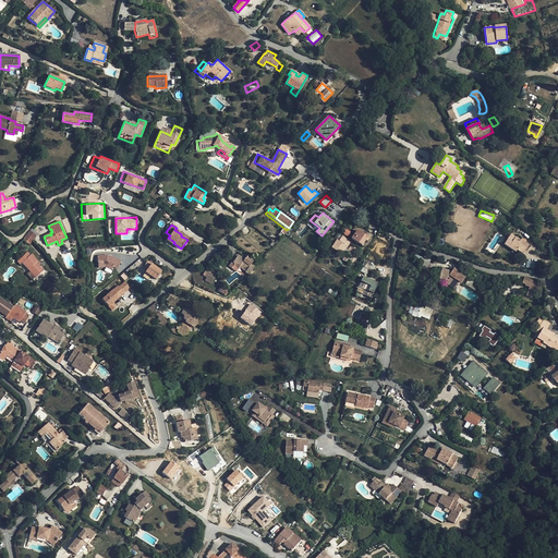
[(356,241),(358,243),(362,245),(367,238),(366,237),(367,235),(362,232),(361,233),(358,230),(352,239),(356,241)]
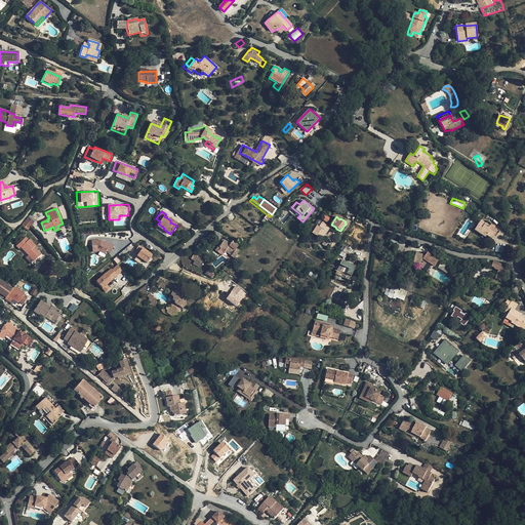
[(29,224),(26,220),(22,226),(27,231),(31,226),(29,224)]
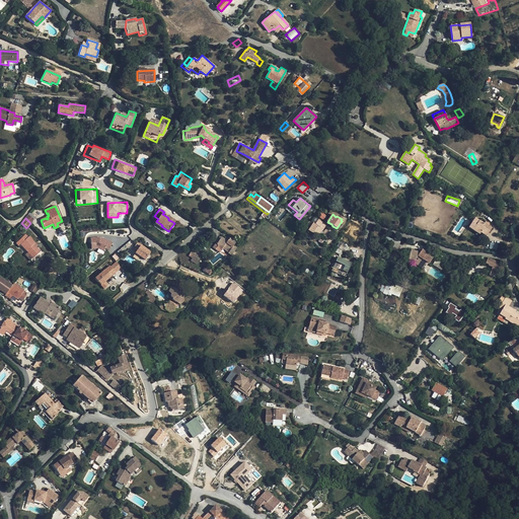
[(318,219),(315,224),(314,223),(309,230),(313,233),(318,226),(320,227),(319,228),(322,229),(325,225),(322,223),(323,223),(318,219)]
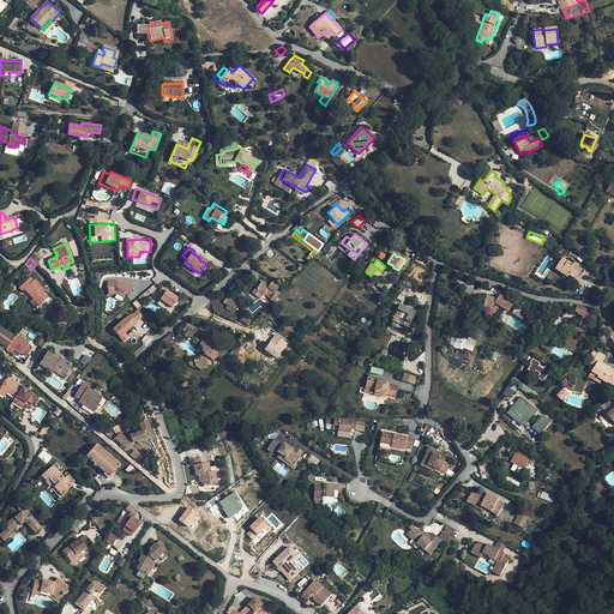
[(422,272),(425,265),(415,259),(409,269),(413,271),(416,266),(419,268),(417,270),(422,272)]
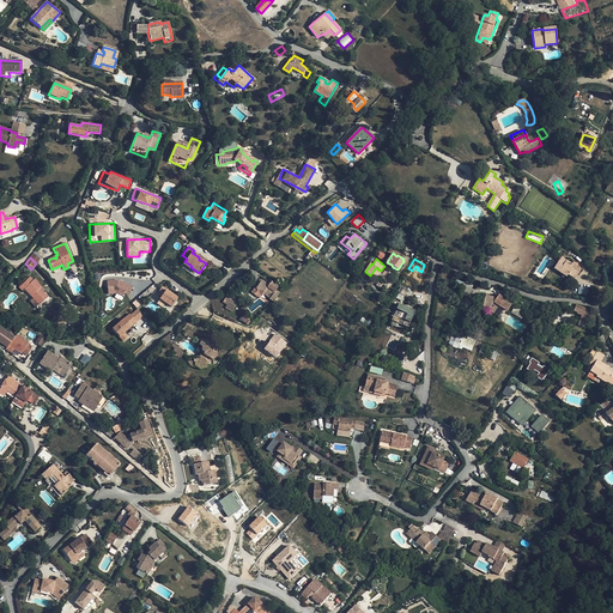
[(576,266),(576,267),(566,261),(559,272),(566,277),(568,274),(575,279),(581,269),(576,266)]
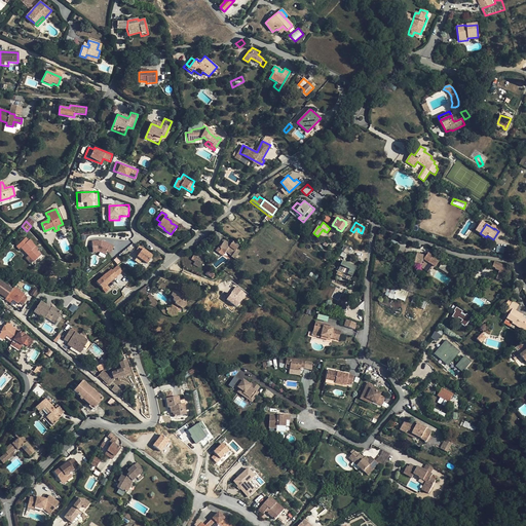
[(337,235),(331,231),(325,239),(331,243),(337,235)]
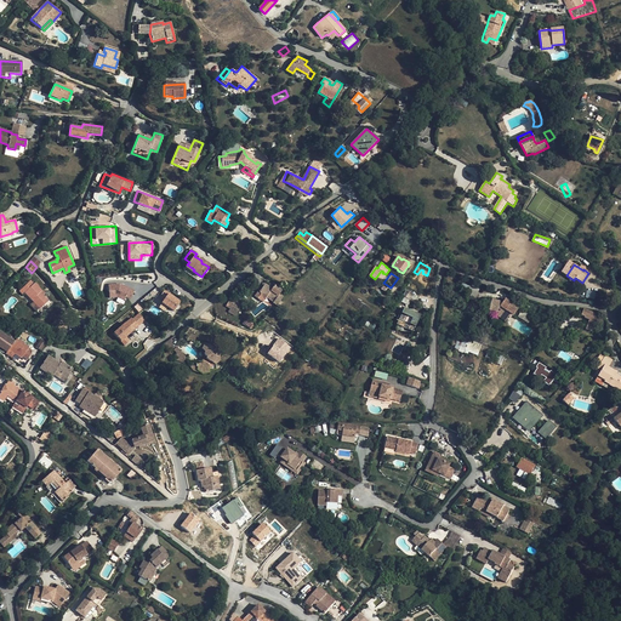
[(24,292),(33,302),(39,308),(40,309),(47,301),(43,296),(40,292),(41,290),(35,283),(33,285),(29,281),(20,291),(22,295),(24,292)]
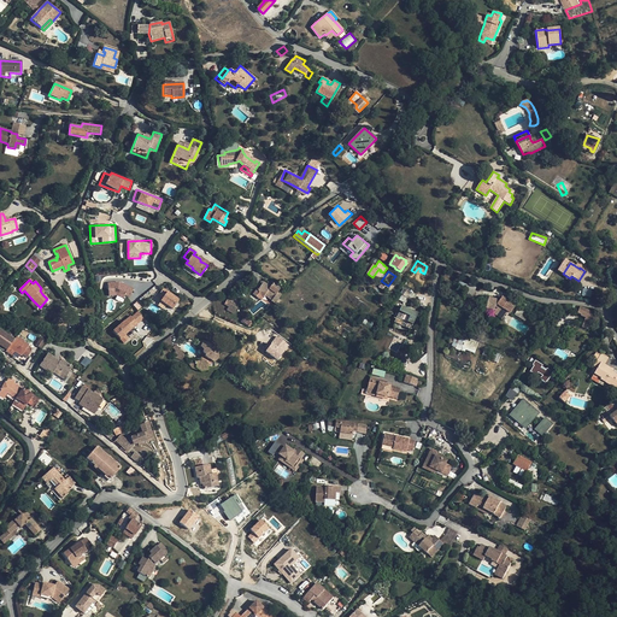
[(257,288),(253,294),(256,297),(260,292),(271,300),(271,301),(275,304),(281,295),(280,295),(277,293),(280,288),(276,286),(272,283),(271,285),(270,286),(268,285),(264,281),(258,288),(257,288)]
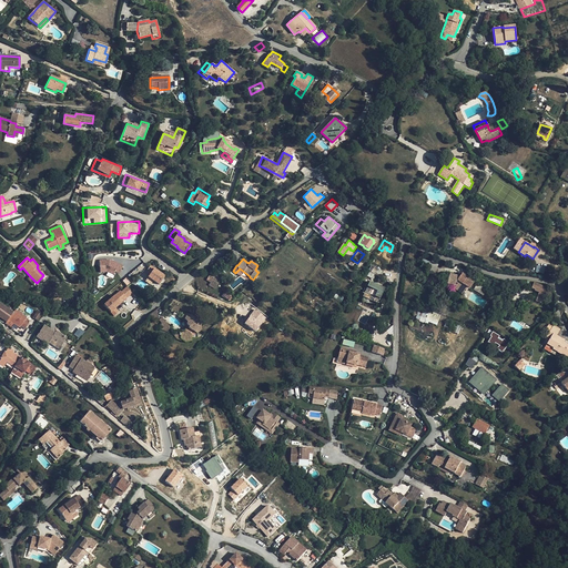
[(107,276),(113,276),(113,273),(122,273),(121,261),(100,261),(100,272),(107,272),(107,276)]
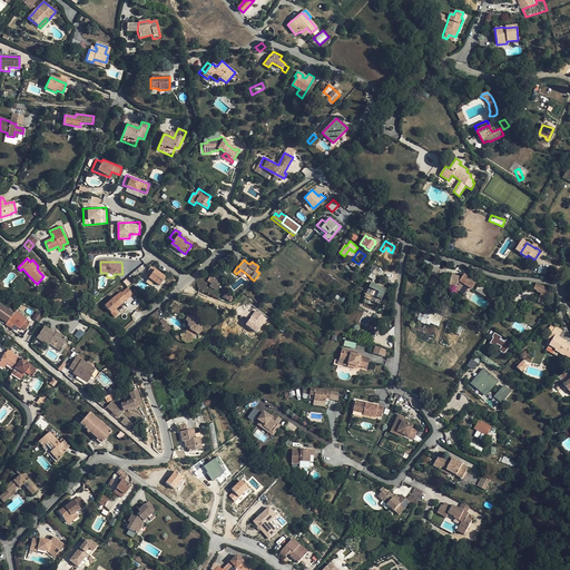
[(149,265),(141,278),(159,288),(166,275),(149,265)]
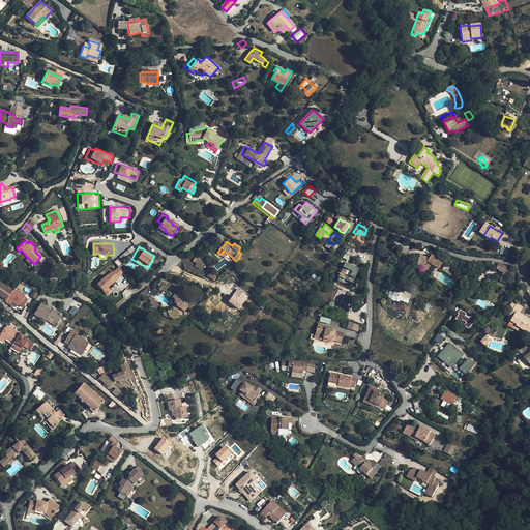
[(438,260),(436,258),(431,255),(428,259),(425,257),(419,255),(417,265),(420,266),(420,267),(420,268),(427,271),(431,267),(432,265),(435,267),(438,269),(442,263),(438,260)]
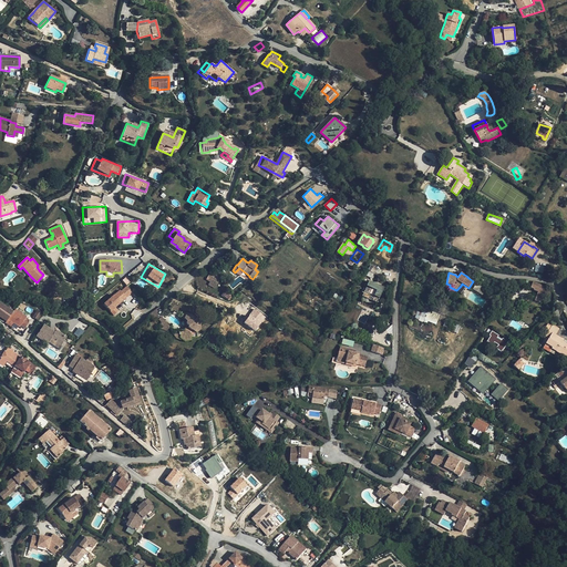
[(219,280),(212,277),(208,275),(206,279),(209,281),(208,285),(215,288),(219,280)]
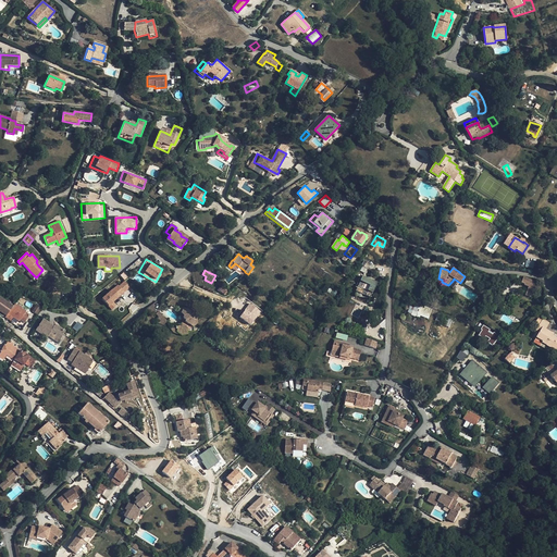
[(378,282),(362,276),(360,282),(364,283),(362,288),(359,286),(357,292),(359,293),(370,296),(372,297),(374,293),(371,292),(373,286),(375,287),(378,282)]
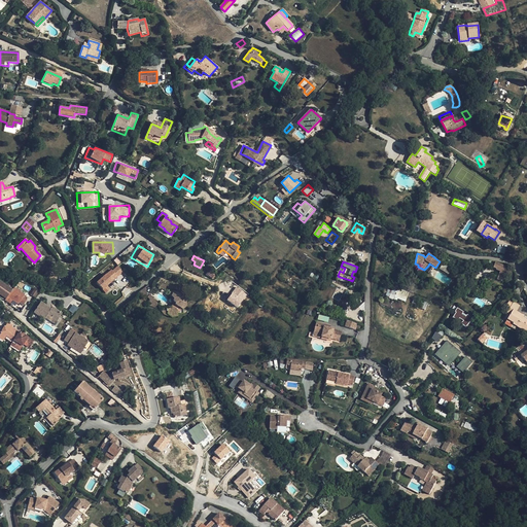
[(495,261),(493,268),(496,269),(496,270),(499,271),(497,278),(502,281),(508,268),(495,261)]
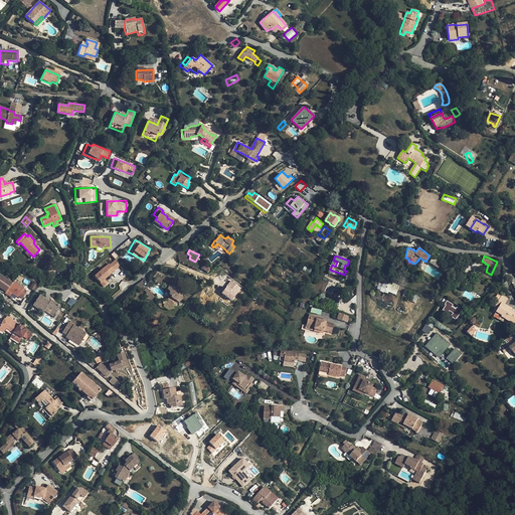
[(106,279),(121,266),(115,259),(95,276),(104,287),(109,283),(106,279)]
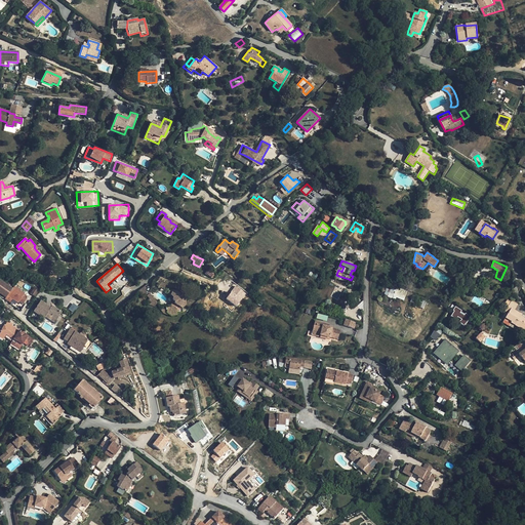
[(481,276),(484,273),(484,272),(477,268),(475,272),(481,276)]
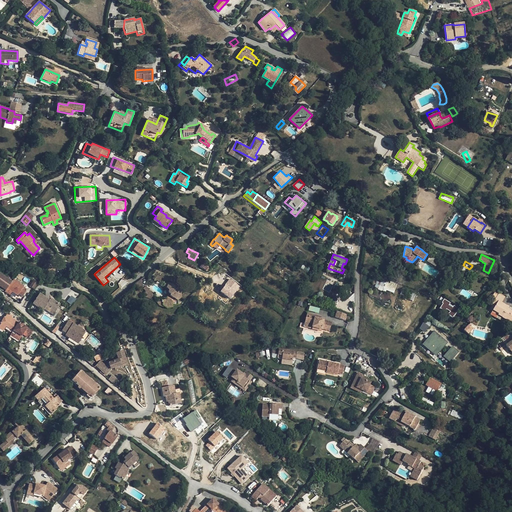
[(162,300),(160,299),(159,298),(156,301),(159,305),(162,305),(163,306),(167,308),(172,307),(173,305),(177,304),(177,300),(181,297),(180,290),(182,290),(184,288),(160,272),(153,278),(156,281),(159,280),(166,285),(167,285),(166,287),(168,290),(168,292),(170,294),(169,296),(168,298),(162,300)]
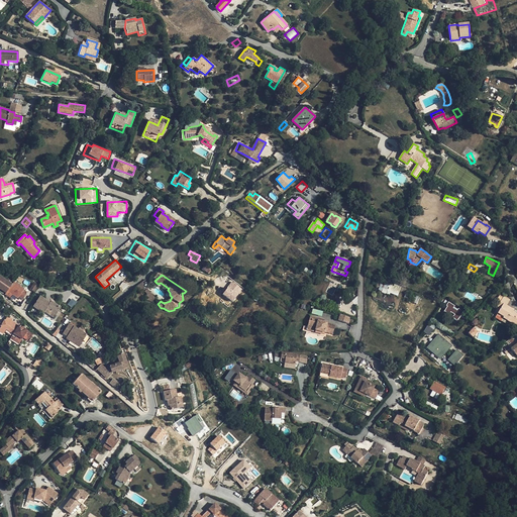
[(0,289),(5,293),(7,291),(17,298),(18,297),(22,299),(26,292),(23,290),(23,289),(13,282),(11,284),(0,276),(0,289)]
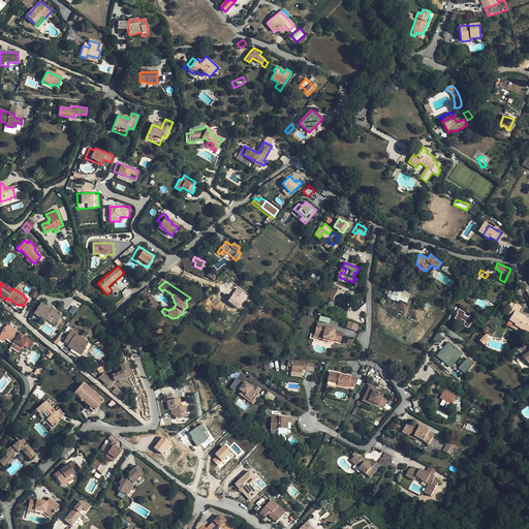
[(238,309),(249,296),(239,287),(227,300),(238,309)]
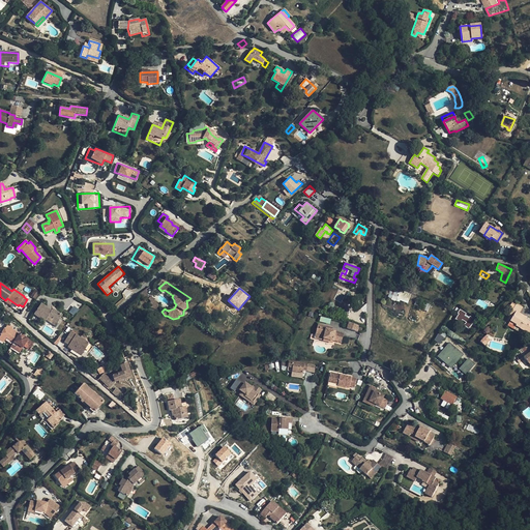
[(146,289),(139,294),(144,299),(148,296),(146,289)]
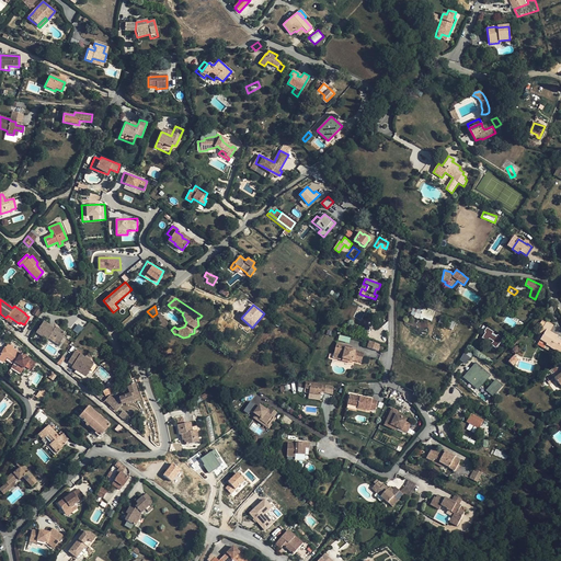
[(176,325),(175,328),(178,329),(184,327),(185,324),(186,322),(184,320),(184,318),(182,315),(183,312),(182,312),(180,315),(182,318),(182,322),(184,323),(182,325),(181,327),(176,325)]
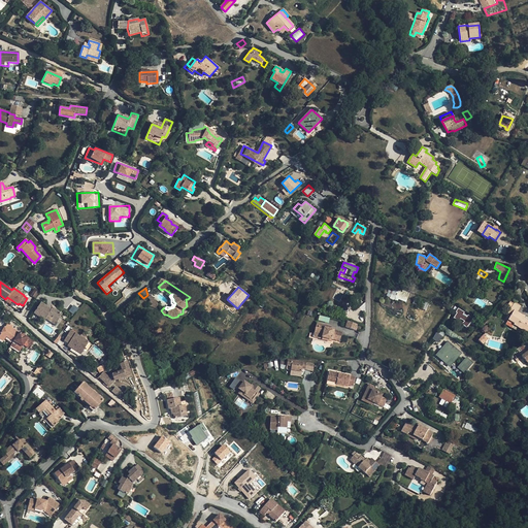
[(154,300),(151,295),(147,297),(150,299),(150,305),(155,307),(159,304),(154,300)]
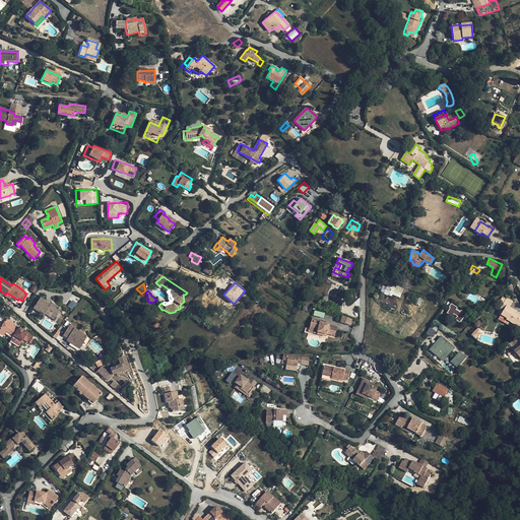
[(513,301),(507,297),(500,308),(503,310),(506,306),(509,308),(513,301)]
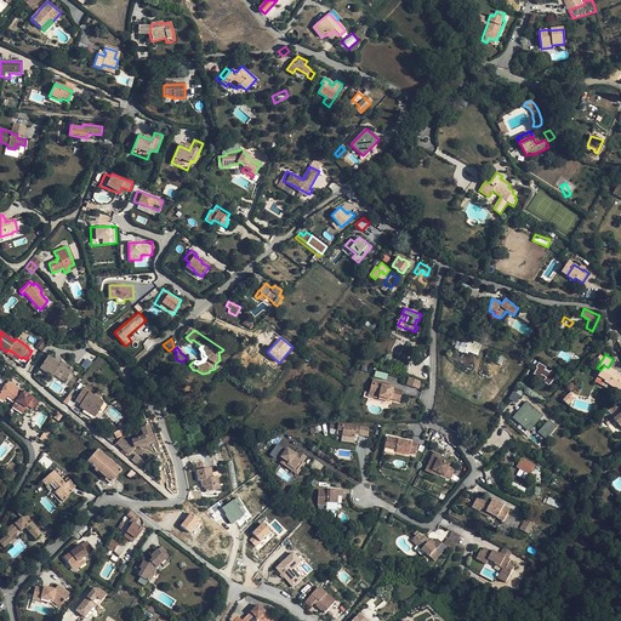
[(60,364),(56,362),(47,355),(39,368),(51,376),(52,374),(55,371),(66,379),(72,370),(61,362),(60,364)]
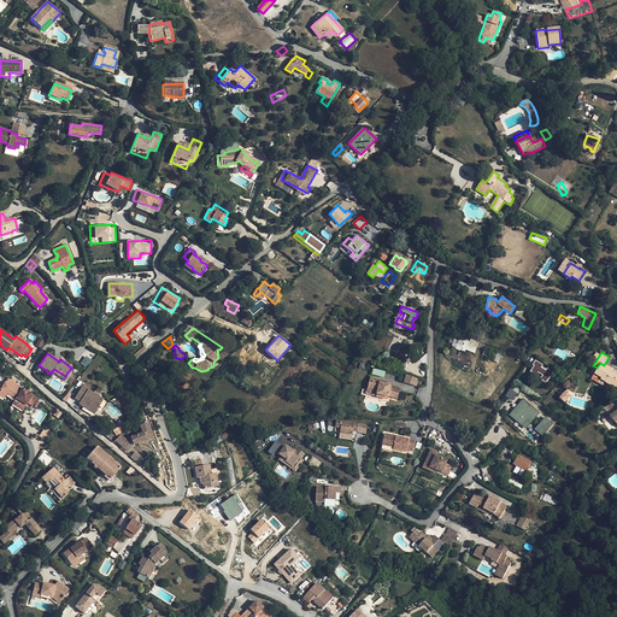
[(81,363),(87,368),(92,360),(86,356),(81,363)]
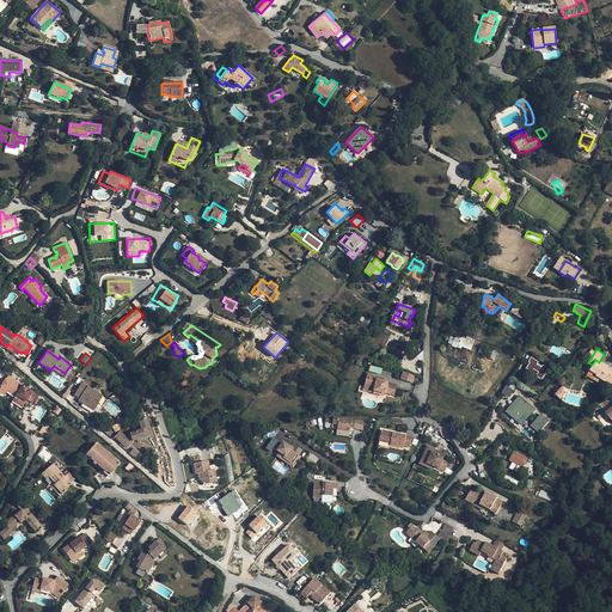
[(540,379),(548,369),(532,357),(525,367),(540,379)]
